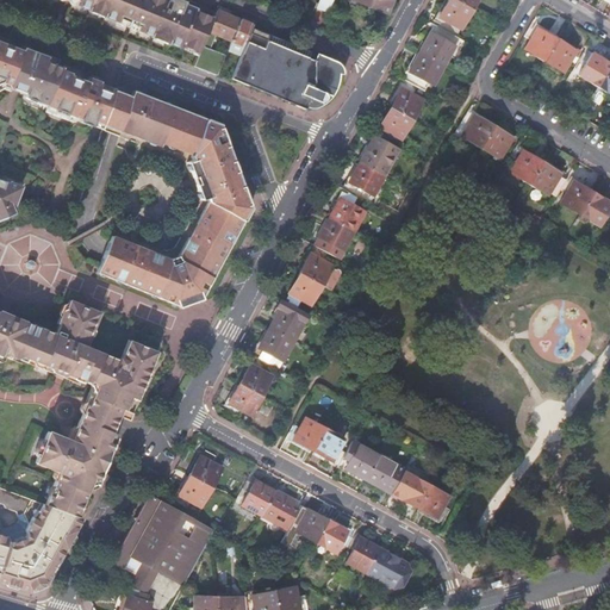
[(74,0),(80,2),(78,6),(88,10),(88,12),(103,18),(104,17),(118,23),(119,18),(129,23),(139,26),(138,31),(151,37),(151,38),(167,44),(168,43),(198,55),(209,31),(213,18),(195,11),(195,10),(184,4),(182,6),(167,0),(74,0)]
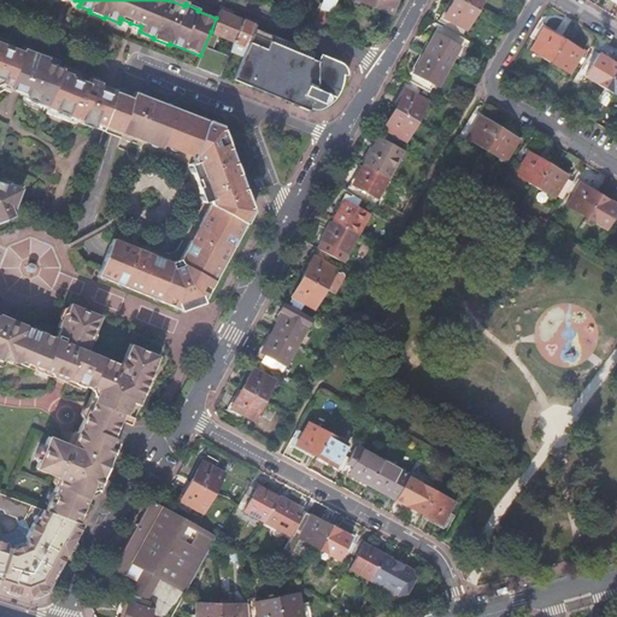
[(323,0),(311,24),(323,29),(335,0),(323,0)]
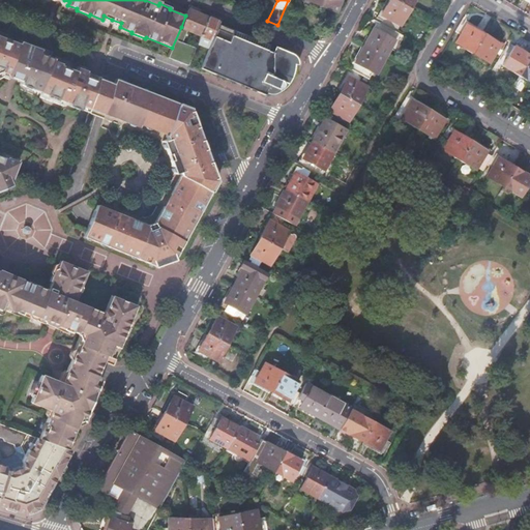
[(306,0),(335,11),(340,0),(306,0)]
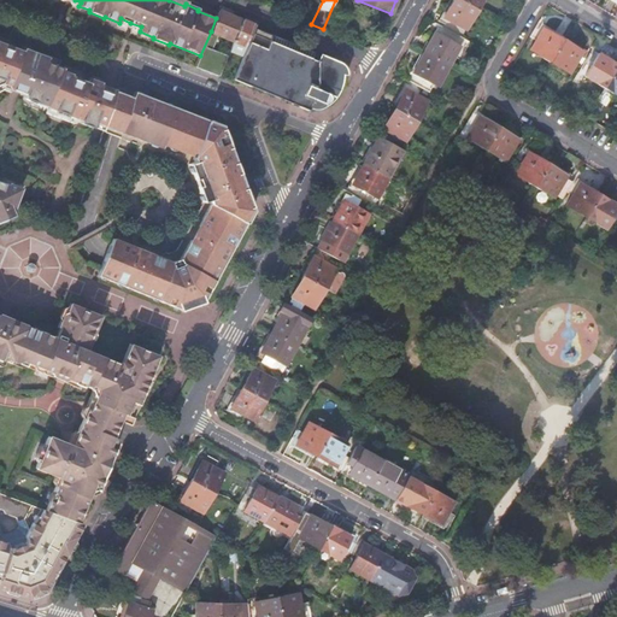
[(444,17),(452,0),(448,0),(438,23),(452,31),(457,23),(444,17)]
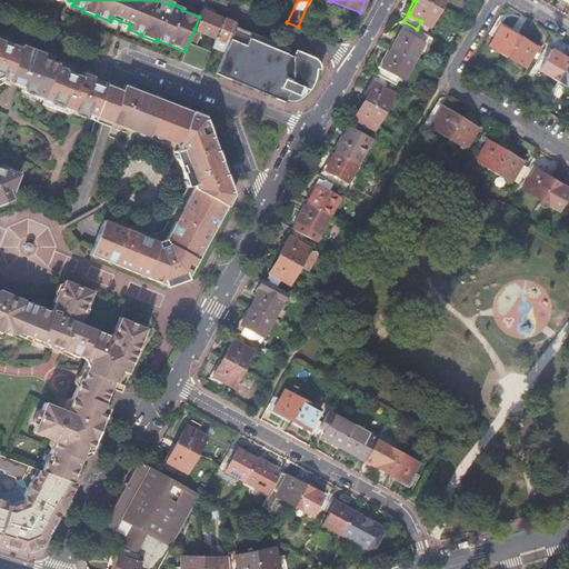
[(425,0),(417,0),(409,16),(421,21),(430,27),(440,8),(425,0)]
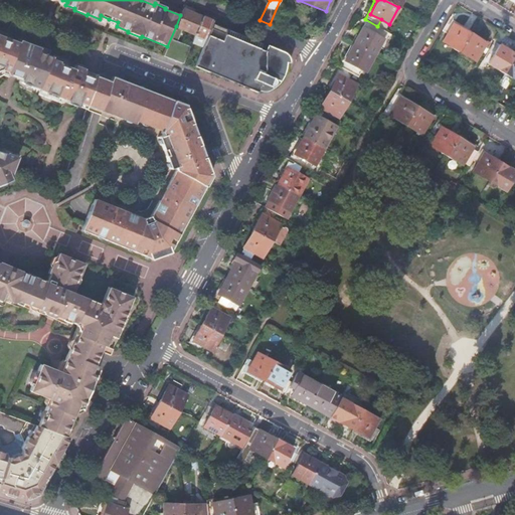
[(183,8),(182,10),(180,15),(176,26),(196,34),(203,16),(183,8)]
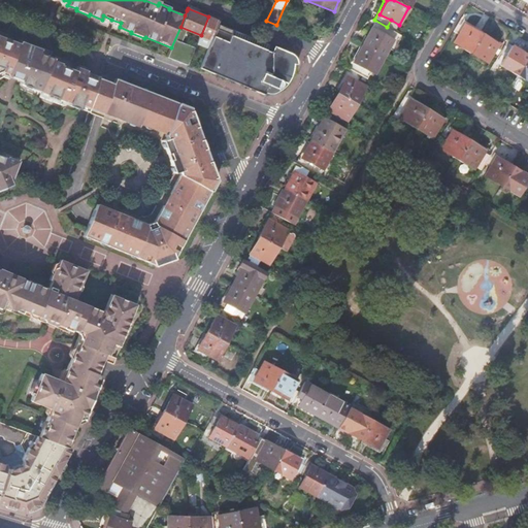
[(208,17),(201,35),(210,41),(218,26),(219,22),(208,17)]
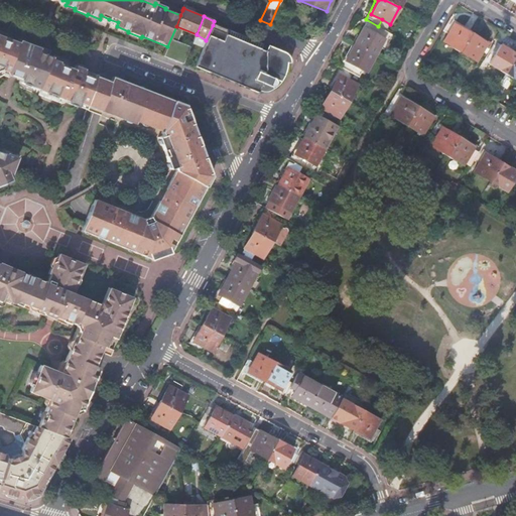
[(442,30),(448,33),(455,23),(470,32),(471,30),(450,17),(442,30)]
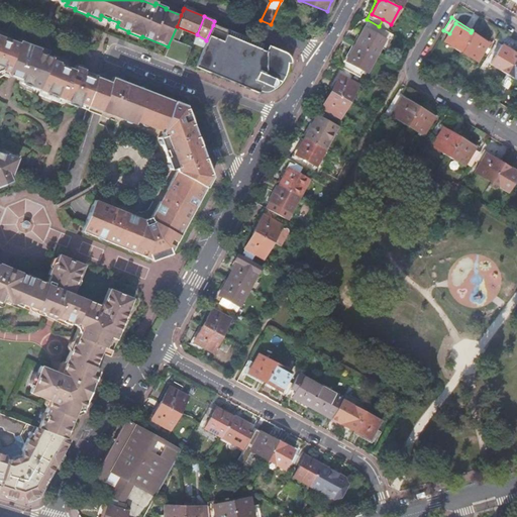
[(354,41),(356,42),(365,27),(376,33),(379,26),(367,19),(354,41)]
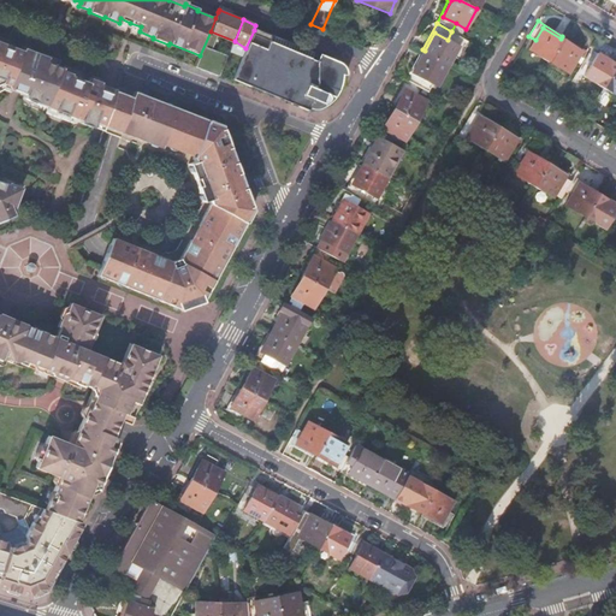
[(543,28),(535,40),(529,49),(549,61),(562,40),(561,39),(543,28)]
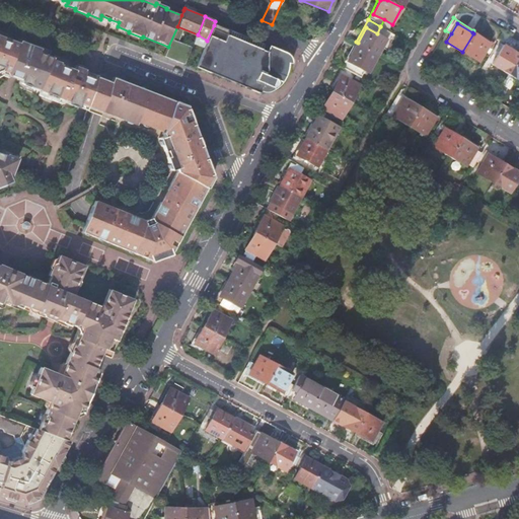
[(266,54),(261,52),(263,46),(214,25),(207,41),(198,65),(196,69),(211,74),(211,73),(246,88),(247,84),(252,86),(250,90),(260,93),(260,91),(266,92),(270,91),(274,89),(277,87),(280,84),(282,81),(285,76),(287,72),(288,68),(288,63),(291,63),(291,62),(291,60),(289,57),(287,55),(284,54),(269,48),(266,54)]
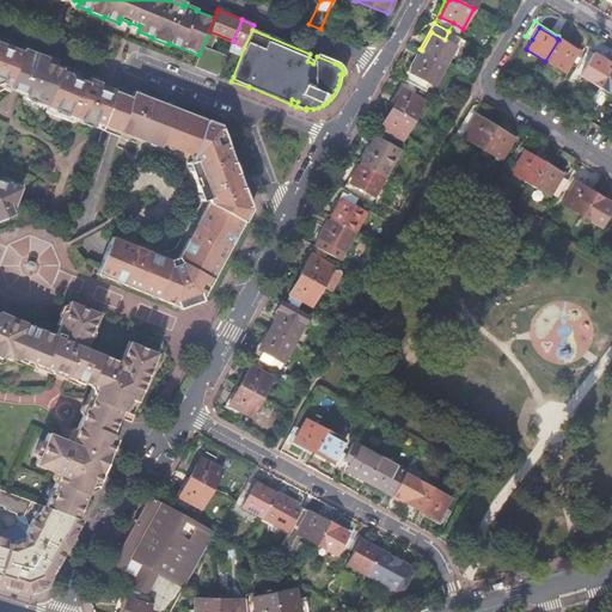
[(422,50),(421,51),(446,66),(457,46),(445,40),(432,32),(422,50)]
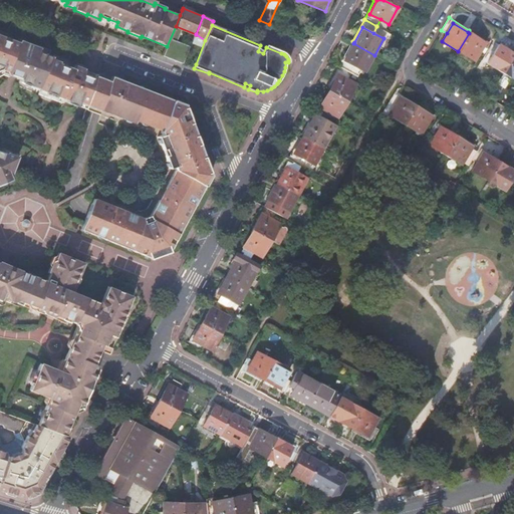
[(471,31),(470,33),(485,42),(479,53),(484,56),(487,51),(492,43),(471,31)]
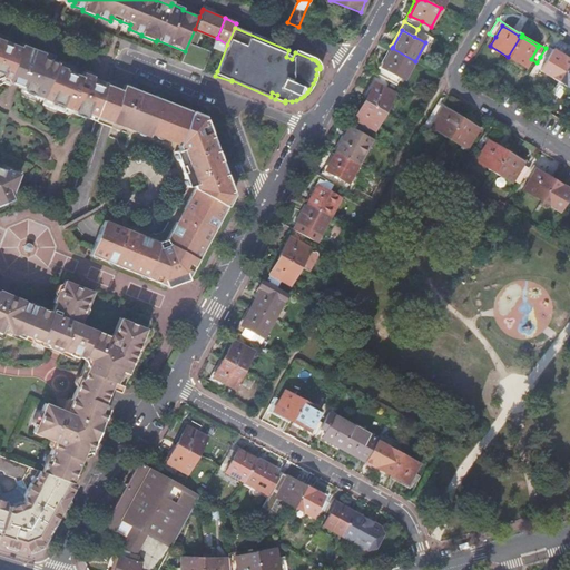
[(521,37),(520,37),(508,57),(526,68),(531,59),(538,47),(521,37)]
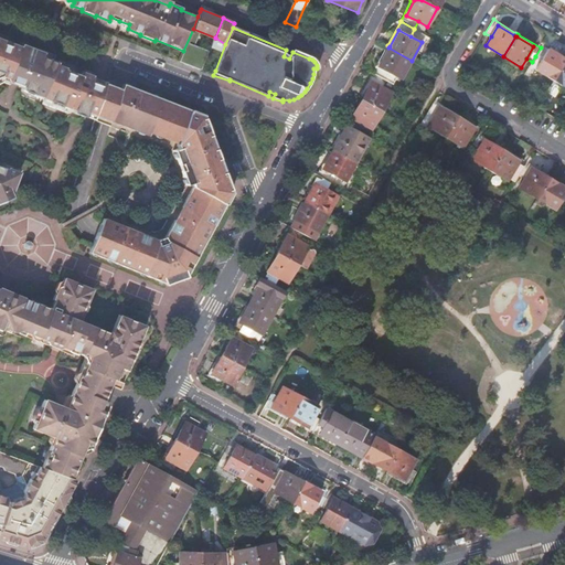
[(0,77),(8,81),(7,83),(8,83),(9,84),(23,89),(22,92),(33,95),(34,92),(43,95),(41,98),(43,99),(50,102),(49,104),(60,108),(61,106),(67,108),(74,112),(73,114),(84,118),(85,116),(86,116),(95,119),(95,117),(99,104),(105,85),(94,81),(80,75),(78,77),(63,72),(64,70),(55,66),(56,64),(41,59),(42,54),(21,46),(21,49),(0,41),(1,40),(0,39),(0,77)]
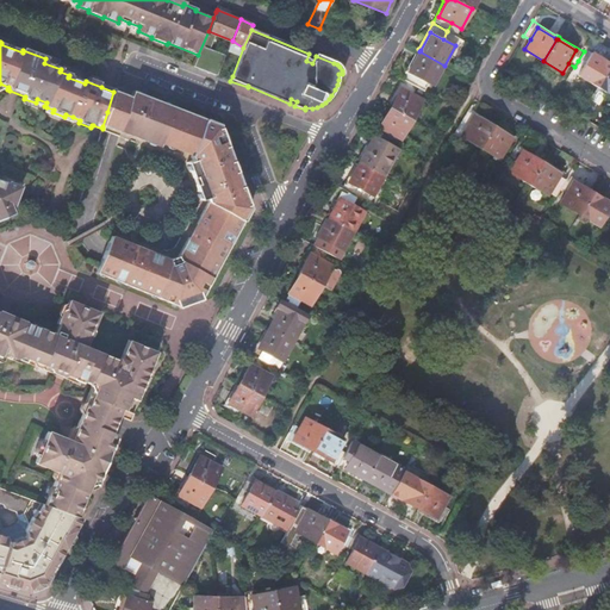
[(578,61),(584,64),(591,53),(609,63),(609,61),(586,47),(584,51),(578,61)]
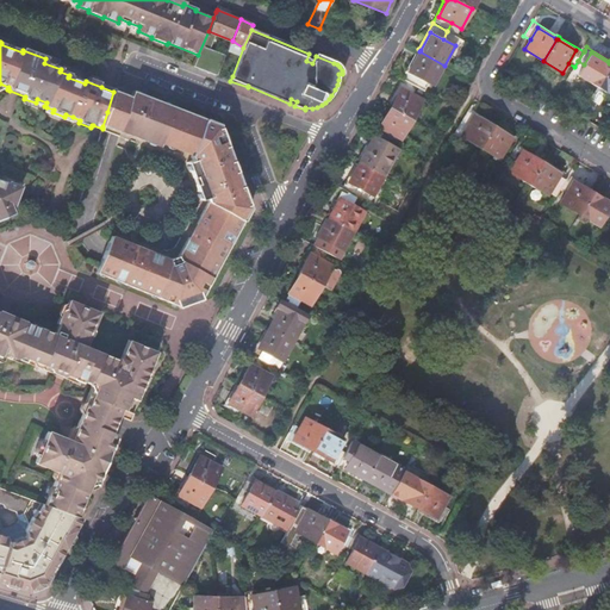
[(409,72),(418,54),(416,51),(402,78),(417,86),(422,78),(409,72)]
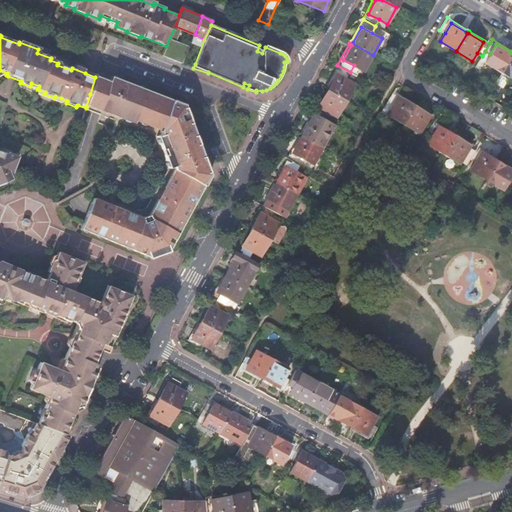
[(352,43),(351,45),(343,60),(354,65),(364,71),(373,55),(352,43)]
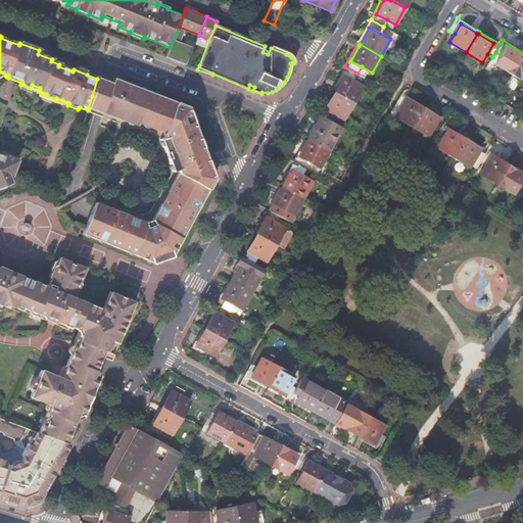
[(507,45),(501,55),(495,64),(512,74),(522,55),(522,54),(507,45)]
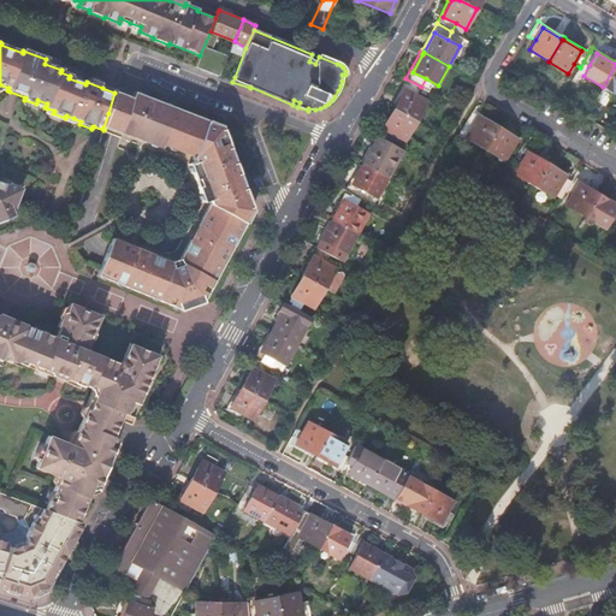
[(200,55),(196,65),(202,67),(207,58),(200,55)]
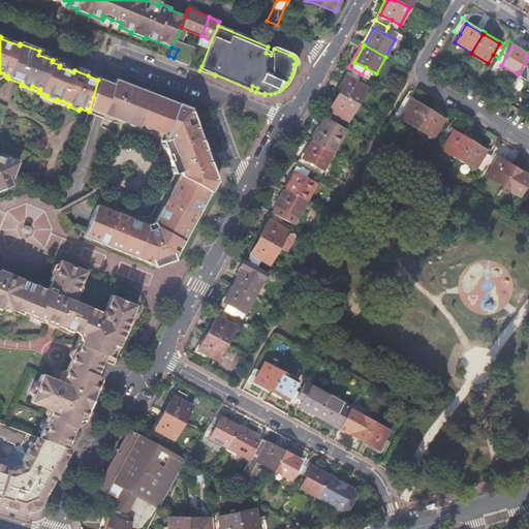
[(528,56),(518,74),(528,81),(528,56)]
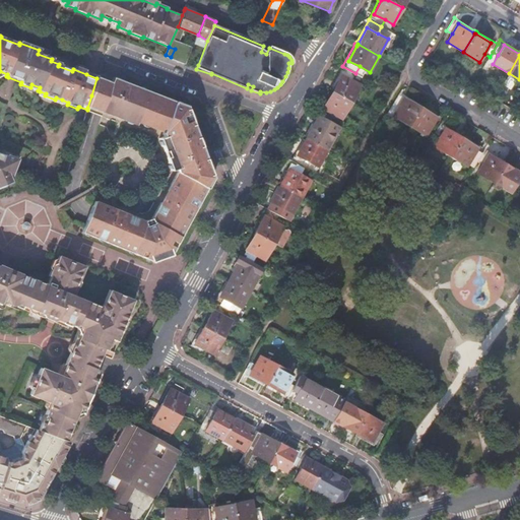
[(330,89),(332,90),(341,74),(351,80),(355,73),(342,66),(330,89)]
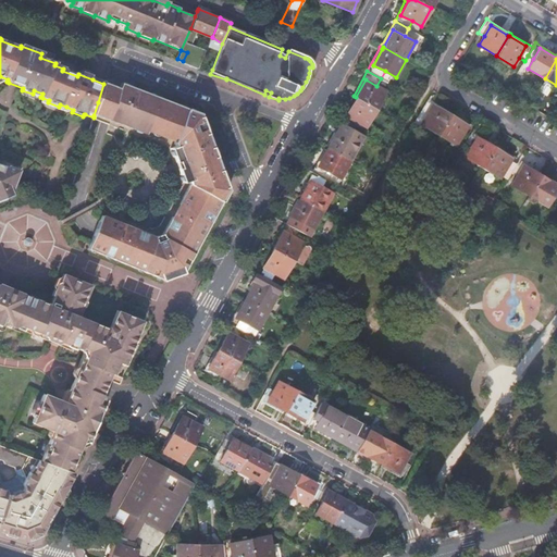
[(356,97),(356,98),(376,109),(385,91),(376,86),(366,79),(356,97)]
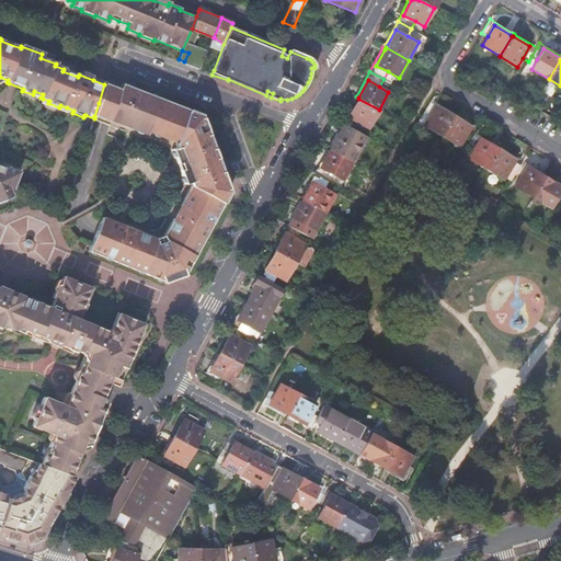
[(114,89),(104,84),(99,103),(94,116),(98,117),(99,119),(100,119),(102,121),(104,119),(104,121),(136,132),(137,134),(139,135),(141,135),(147,136),(147,134),(152,135),(153,137),(157,138),(159,138),(175,144),(174,146),(175,149),(171,150),(171,152),(170,155),(171,157),(173,158),(174,159),(176,164),(179,164),(187,161),(189,167),(181,170),(179,171),(180,176),(181,178),(180,180),(181,183),(183,184),(183,185),(189,184),(190,187),(180,207),(181,207),(180,210),(212,224),(228,194),(201,116),(122,86),(121,91),(114,89)]
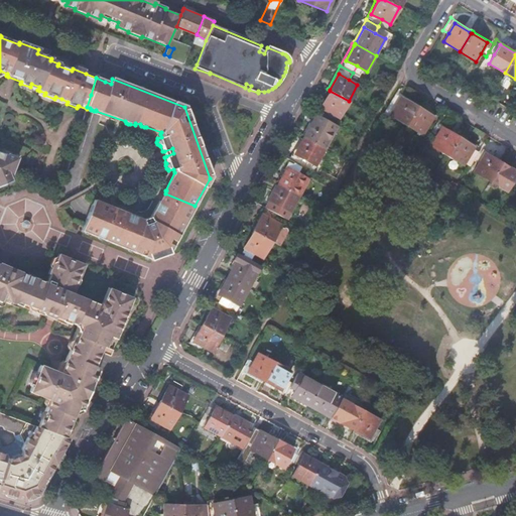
[(59,104),(61,99),(55,97),(54,99),(44,95),(45,93),(39,91),(37,96),(59,104)]
